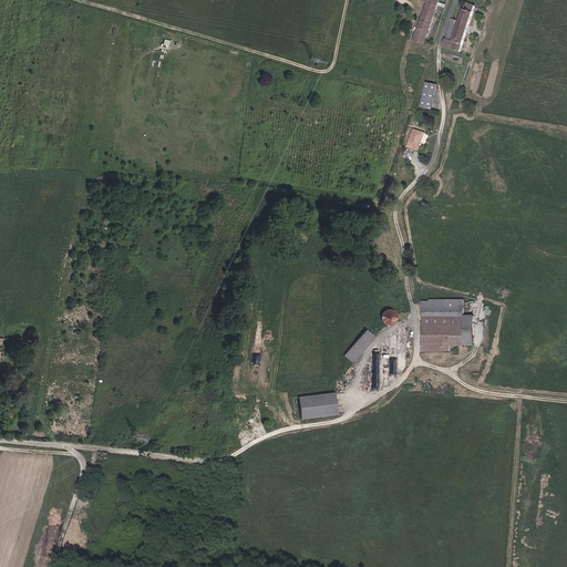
[(425,43),(439,0),(422,0),(429,1),(414,41),(425,43)]
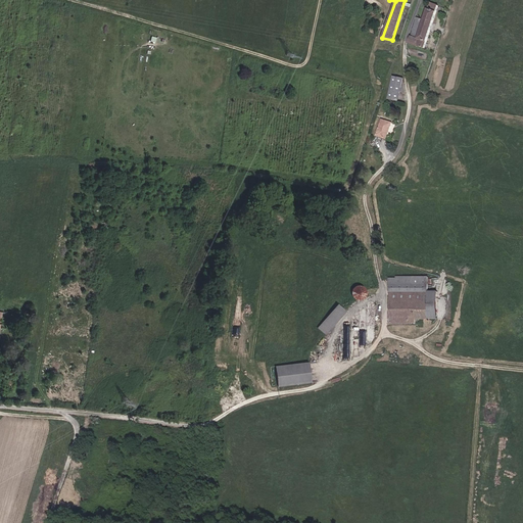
[(430,33),(439,6),(430,3),(428,9),(424,20),(417,18),(414,28),(430,33)]
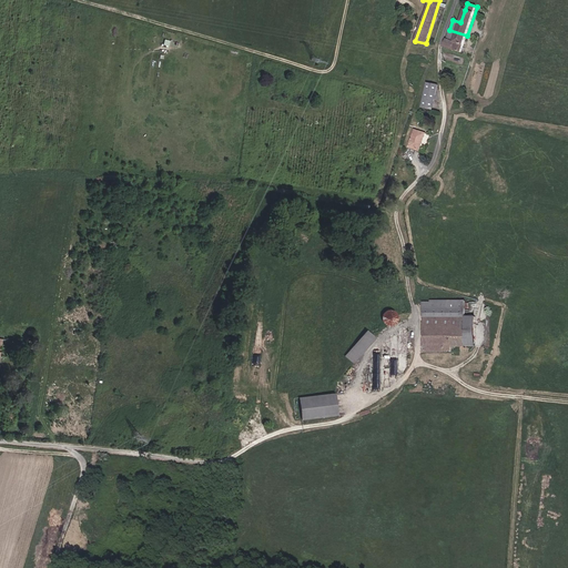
[(462,53),(467,36),(449,30),(448,33),(456,36),(454,42),(446,39),(444,48),(462,53)]
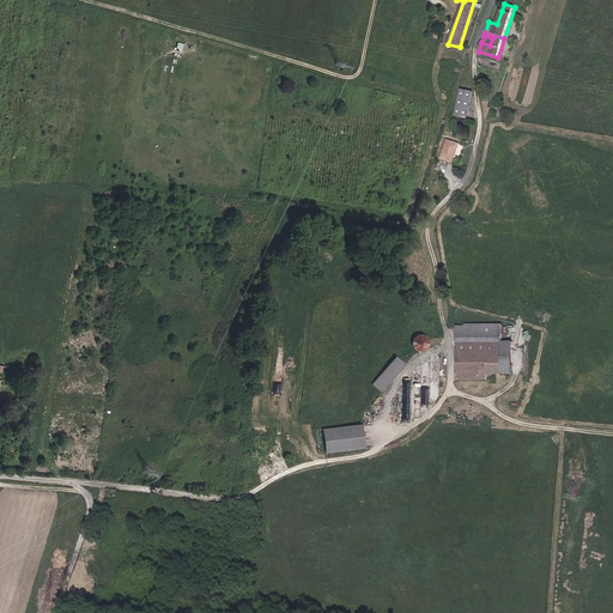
[(467,119),(473,92),(461,90),(455,116),(467,119)]
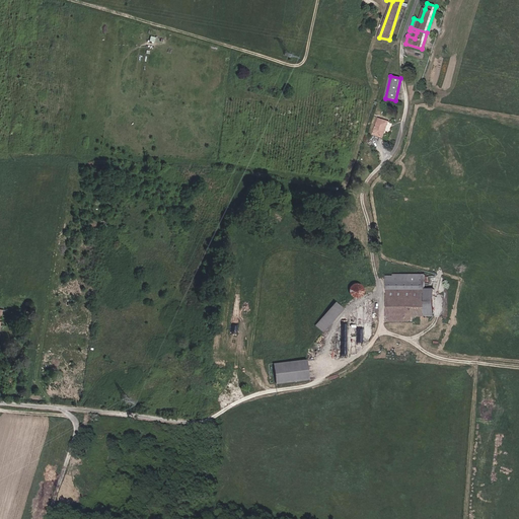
[(383,138),(388,122),(379,119),(374,135),(383,138)]
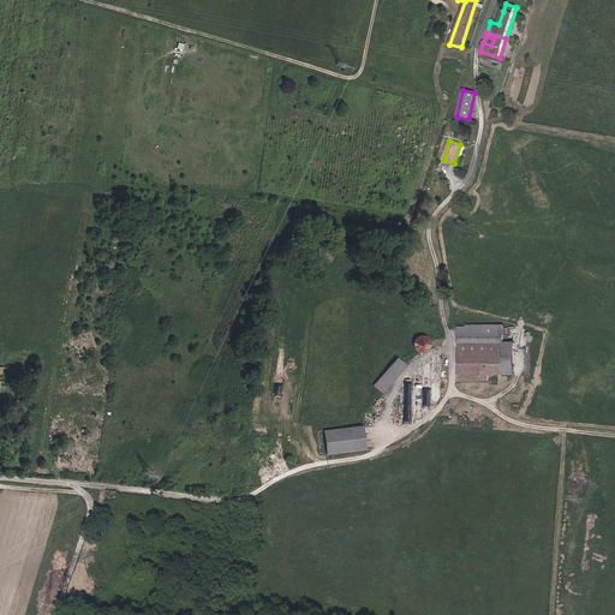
[(502,375),(502,344),(502,326),(485,326),(485,333),(471,334),(471,328),(458,329),(458,381),(489,380),(489,376),(502,375)]
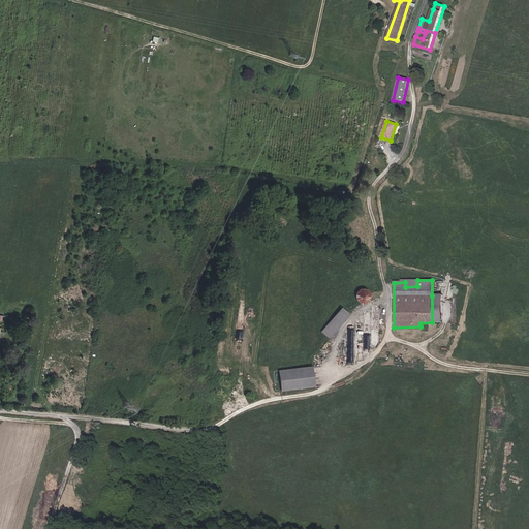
[(370,297),(370,294),(369,292),(368,290),(367,289),(366,289),(364,288),(362,289),(360,289),(359,290),(356,292),(356,293),(355,296),(355,298),(356,300),(358,301),(360,302),(361,303),(363,303),(365,303),(367,302),(368,302),(369,300),(370,299),(370,297)]
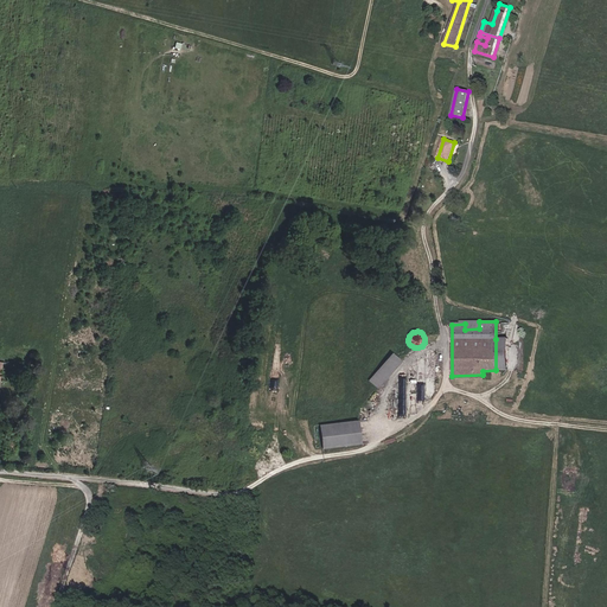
[(508,370),(508,339),(496,339),(496,370),(508,370)]
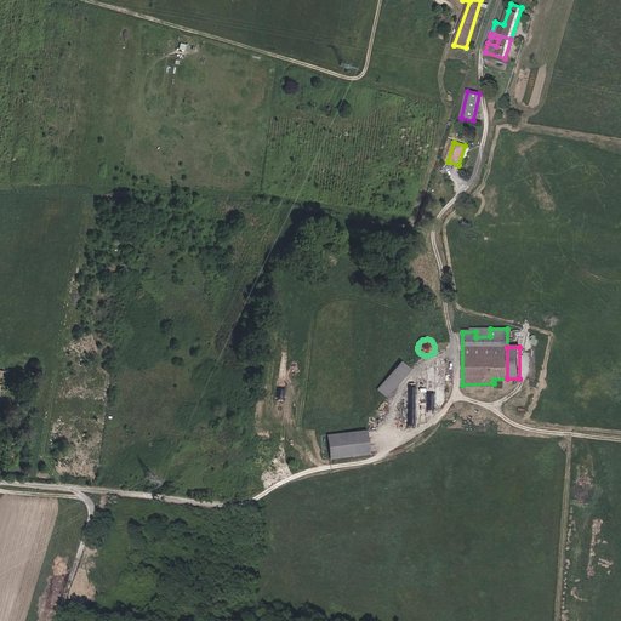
[(386,398),(410,369),(400,362),(376,389),(386,398)]
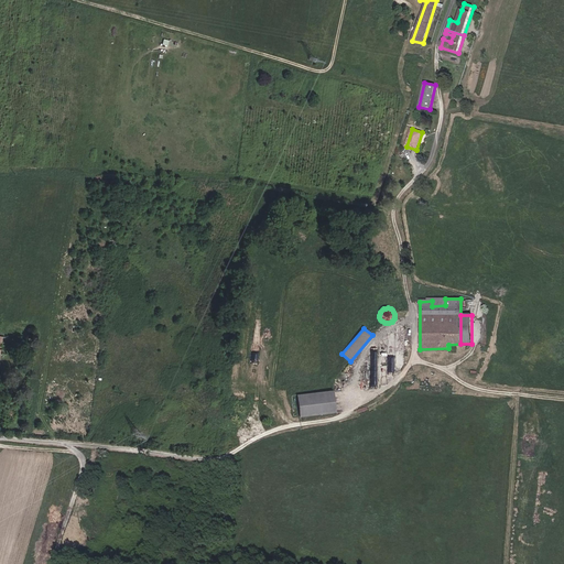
[(335,412),(333,390),(296,394),(300,416),(335,412)]
